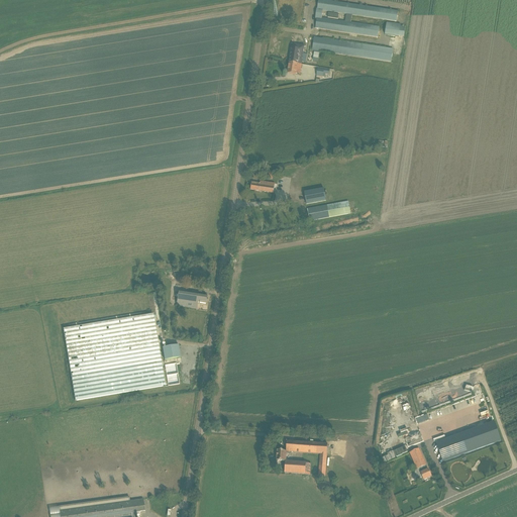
[(315,19),(317,19),(315,29),(378,38),(380,27),(350,23),(352,16),(397,22),(398,11),(325,0),(324,0),(318,0),(317,9),(315,19)]
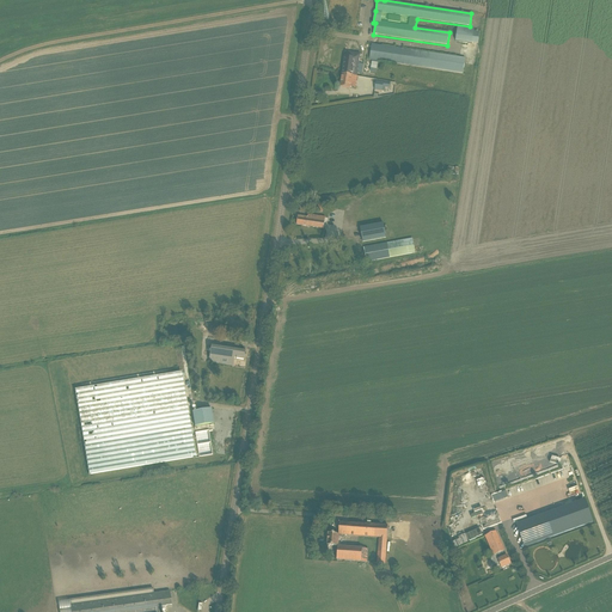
[(475,30),(466,29),(458,28),(456,42),(463,43),(464,44),(463,53),(466,53),(467,46),(472,46),(473,32),(475,30)]
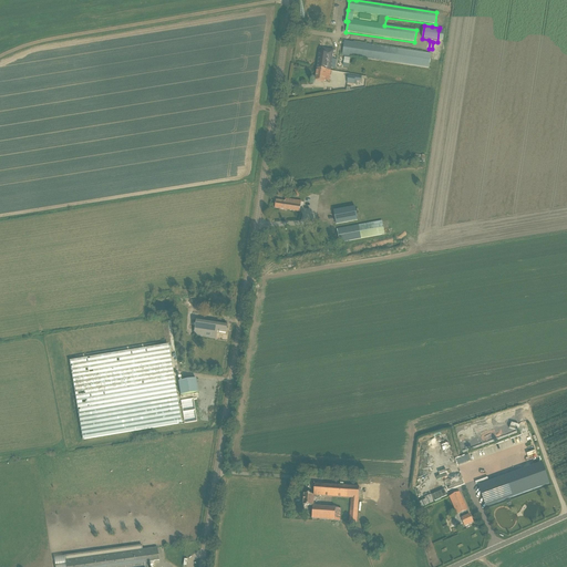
[(431,54),(344,41),(342,57),(344,57),(343,64),(354,65),(356,60),(350,59),(350,58),(429,69),(431,54)]
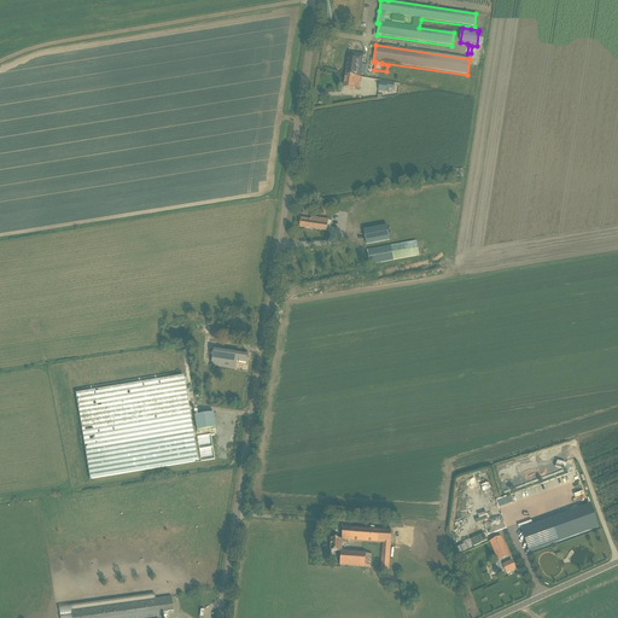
[(345,75),(361,77),(363,56),(355,54),(349,53),(345,75)]
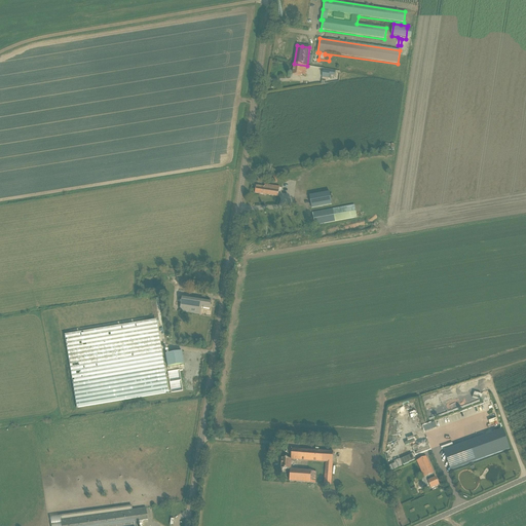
[(293,75),(298,76),(301,77),(301,75),(305,76),(307,66),(294,64),(293,75)]
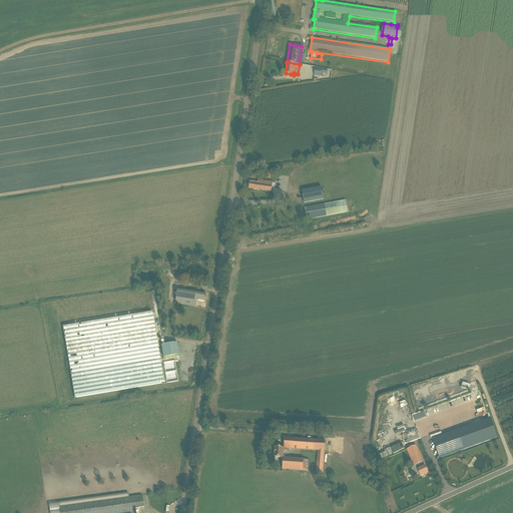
[(327,75),(327,71),(332,72),(332,70),(328,69),(328,70),(316,68),(314,76),(323,77),(323,74),(327,75)]
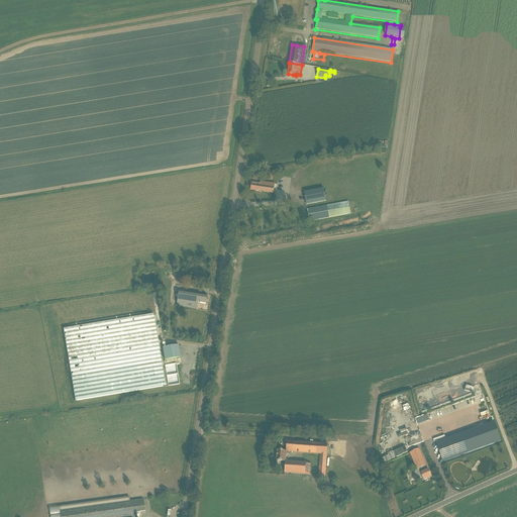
[(250,190),(255,191),(273,194),(274,184),(261,182),(260,184),(251,183),(250,190)]
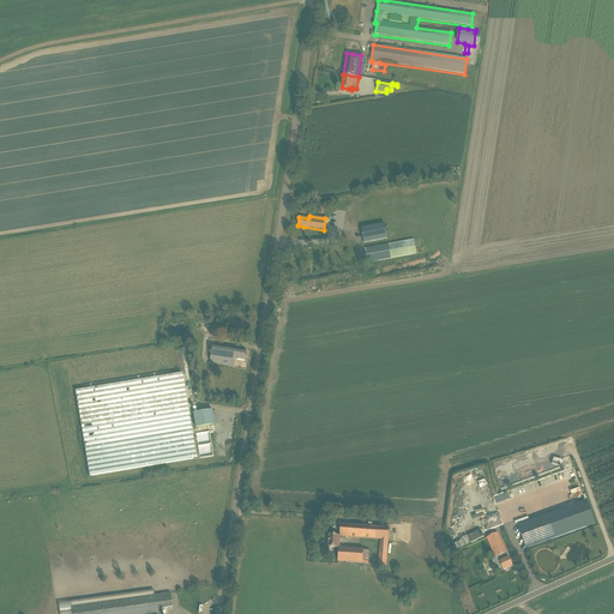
[(361,228),(363,242),(387,239),(385,224),(361,228)]
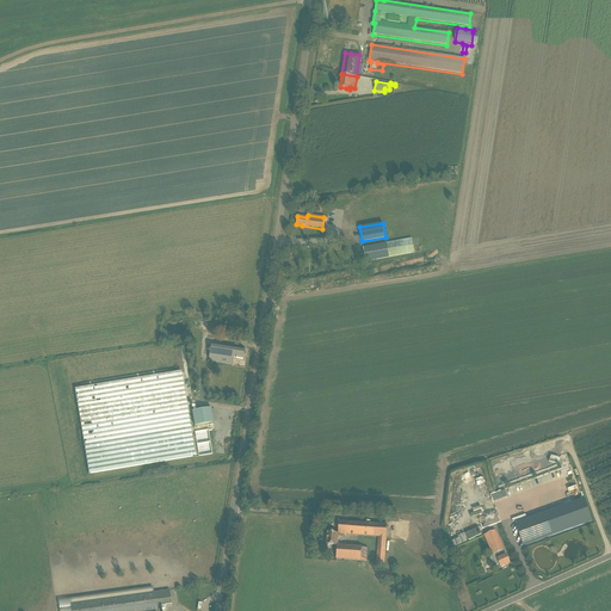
[(365,263),(420,252),(418,238),(363,248),(365,263)]
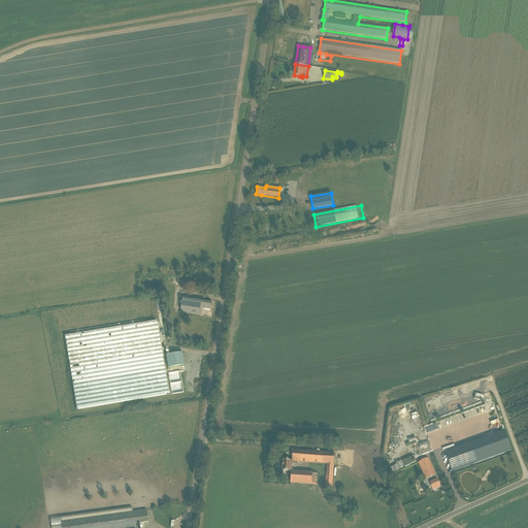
[(179,312),(196,316),(201,317),(202,309),(210,310),(211,302),(206,302),(183,298),(179,312)]
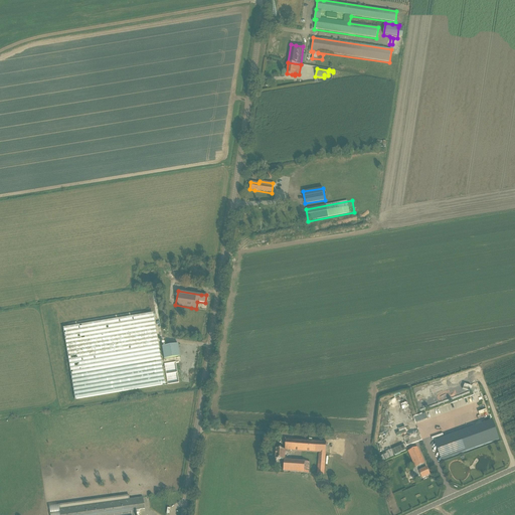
[(152,314),(62,327),(72,398),(162,386),(152,314)]
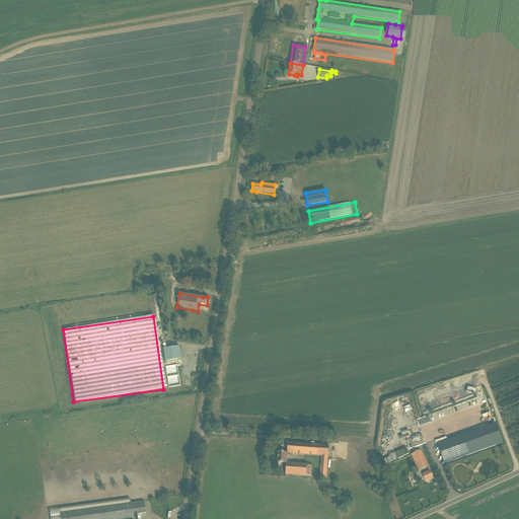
[(165,362),(181,360),(179,347),(173,348),(173,346),(169,347),(169,349),(163,350),(165,362)]
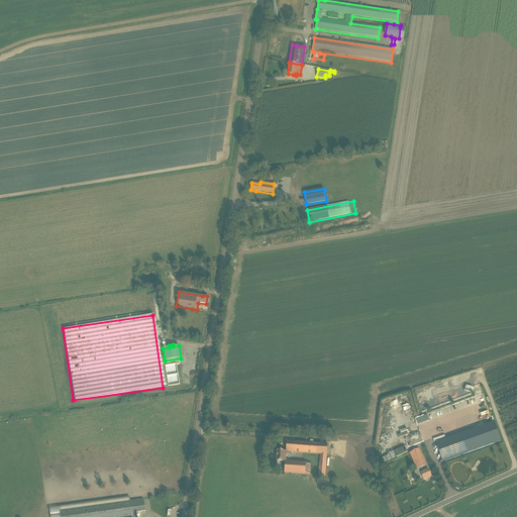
[(177,364),(165,366),(168,386),(180,384),(177,364)]
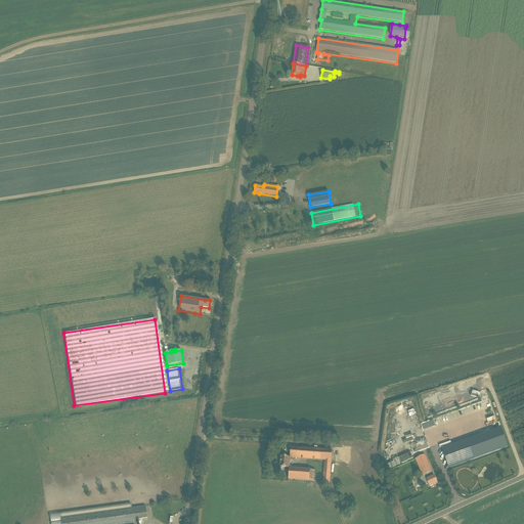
[(499,428),(443,449),(450,468),(507,447),(506,443),(499,428)]
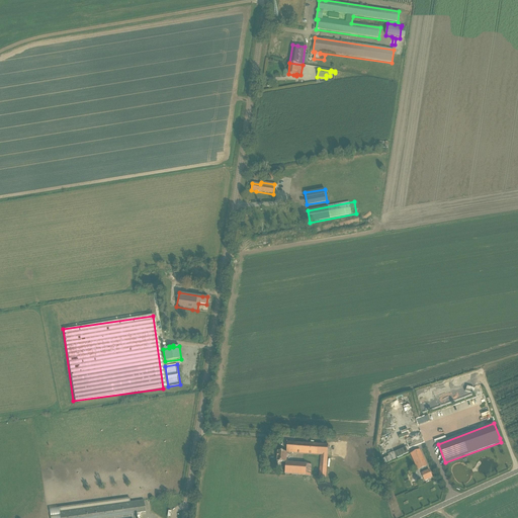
[(421,430),(423,437),(429,435),(426,428),(421,430)]
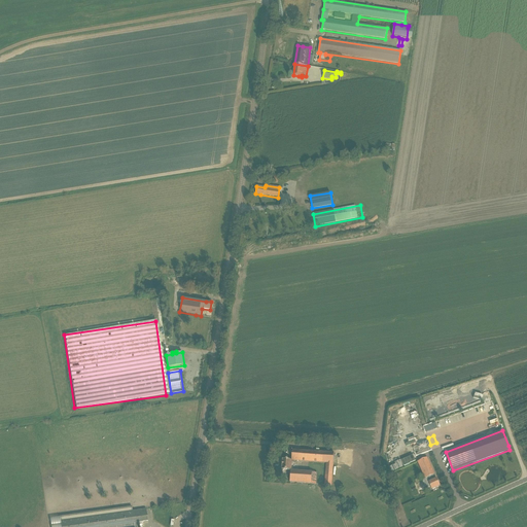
[(282,470),(291,471),(291,462),(293,462),(293,461),(326,463),(324,485),(331,485),(334,453),(297,451),(292,450),(291,461),(283,460),(282,470)]
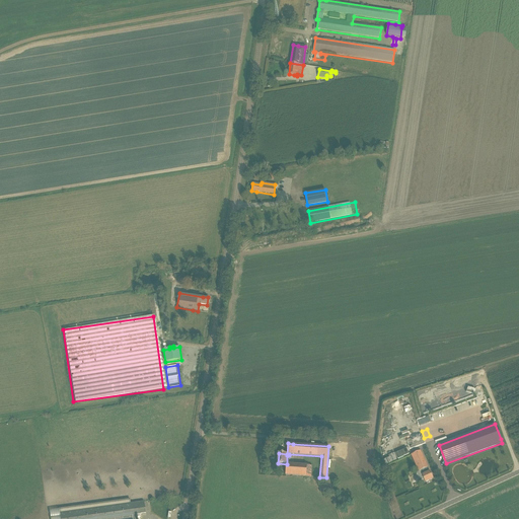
[(395,454),(397,459),(403,457),(410,454),(406,449),(395,454)]
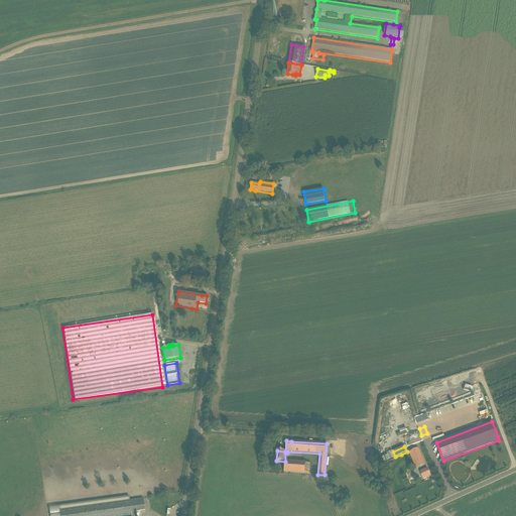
[(427,470),(426,471),(424,466),(425,465),(417,448),(408,453),(416,470),(418,469),(420,473),(421,475),(423,480),(430,477),(428,472),(427,470)]
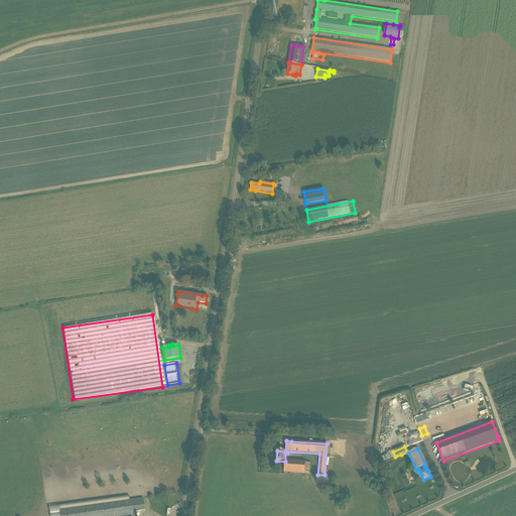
[(310,464),(284,462),(284,473),(309,475),(310,464)]
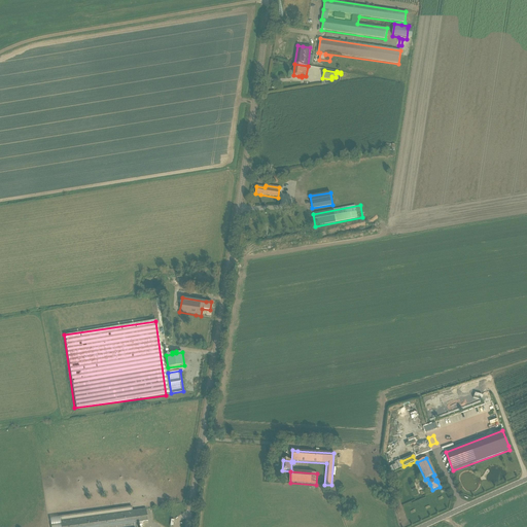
[(138,526),(139,526),(139,523),(147,522),(146,510),(132,512),(132,506),(60,517),(61,521),(61,526),(138,526)]
